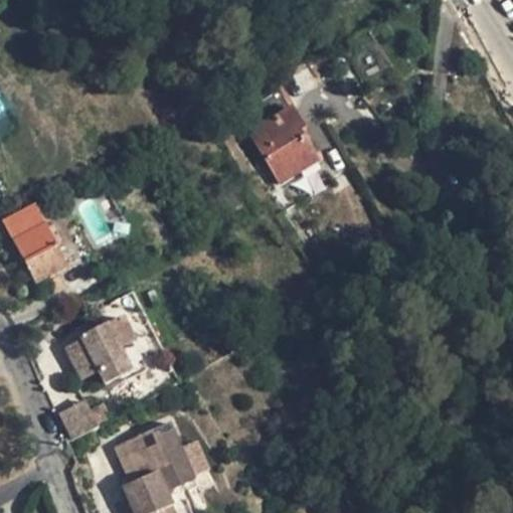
[(248,132),(280,183),(317,161),(298,130),(304,127),(291,107),(248,132)]
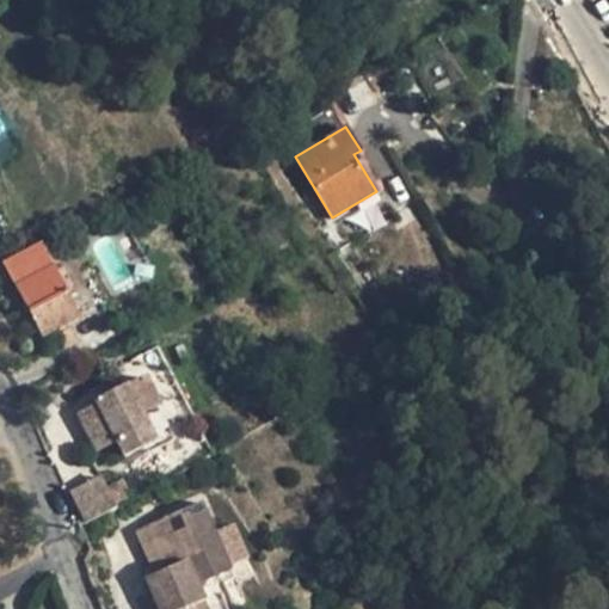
[(80,317),(41,241),(4,260),(43,336),(80,317)]
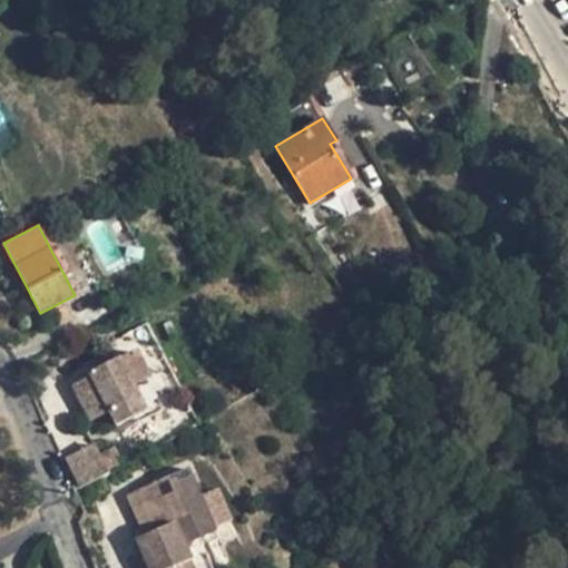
[(59,325),(70,319),(65,307),(52,313),(59,325)]
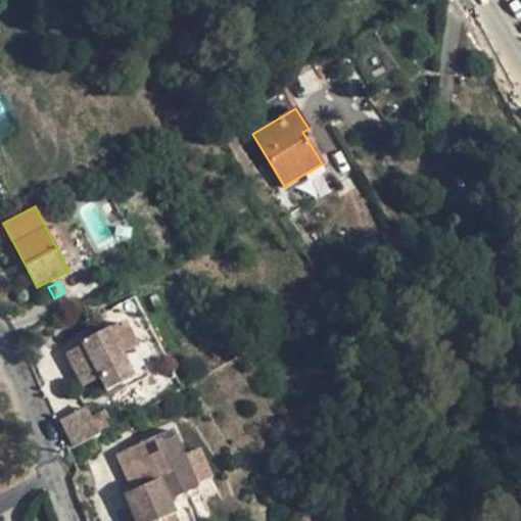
[(70,363),(83,386),(99,378),(106,390),(133,377),(135,382),(150,374),(124,321),(81,341),(82,344),(88,354),(70,363)]
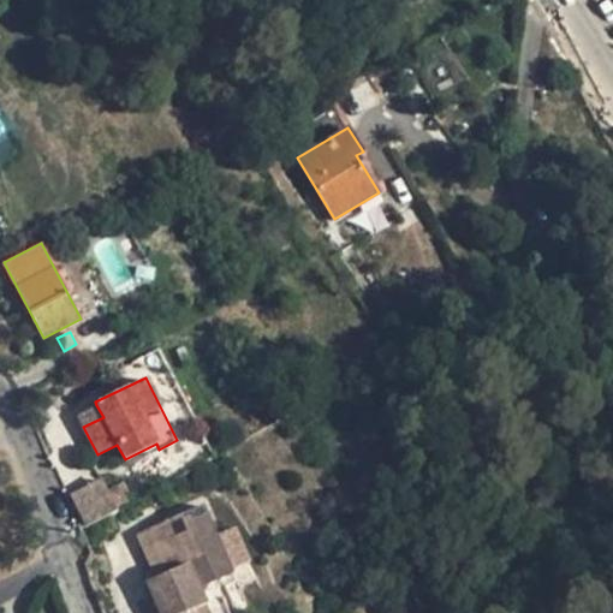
[(96,405),(77,414),(83,427),(103,417),(96,405)]
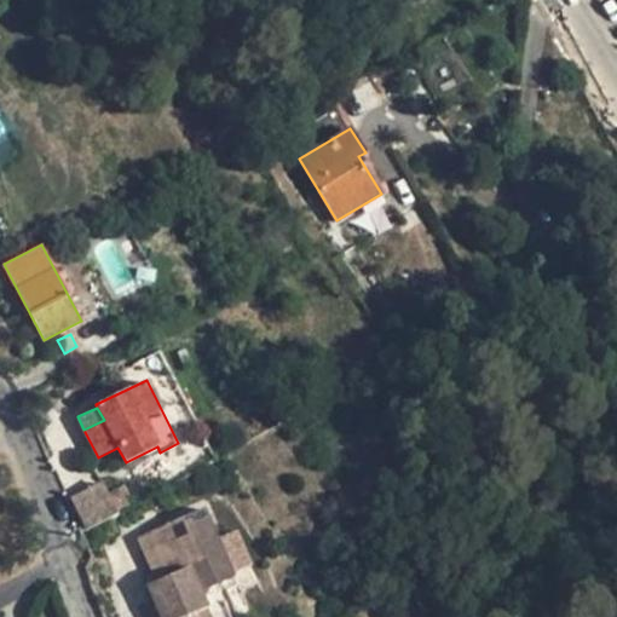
[(86,530),(119,513),(102,479),(69,496),(86,530)]
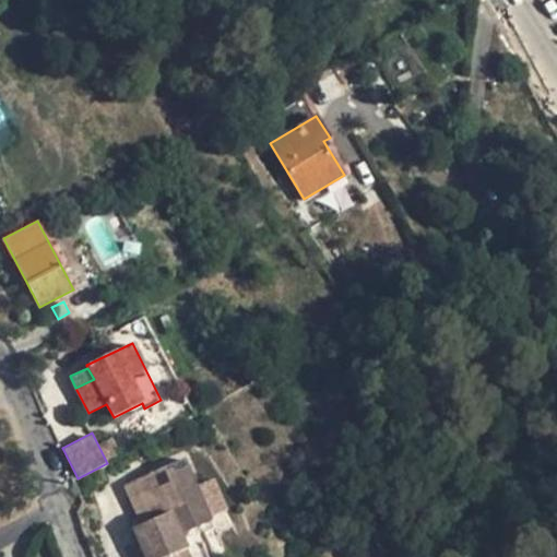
[(184,457),(126,483),(143,522),(132,528),(139,542),(145,556),(182,556),(180,550),(188,547),(181,533),(212,520),(184,457)]
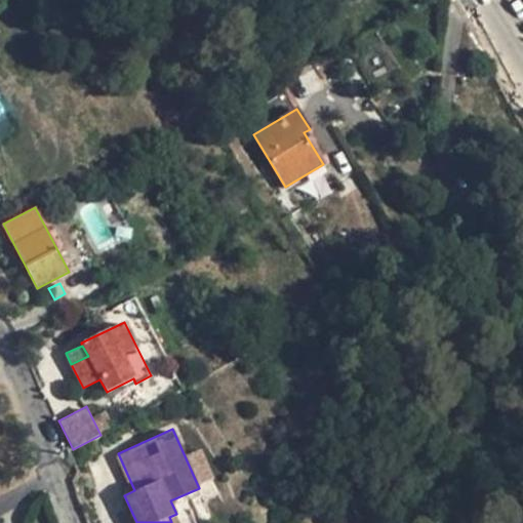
[(120,514),(124,522),(136,522),(130,509),(120,514)]
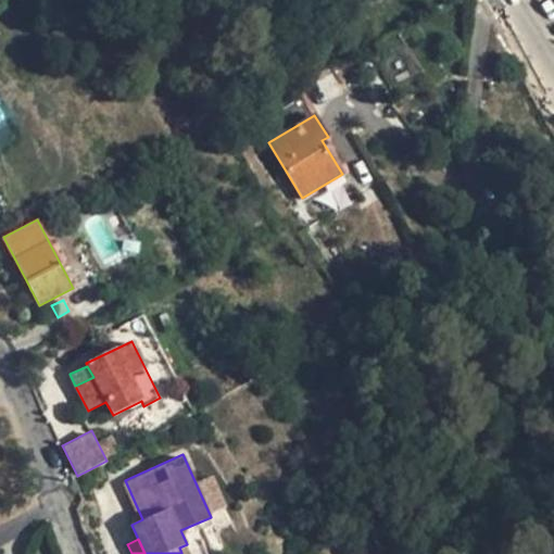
[(179,548),(181,553),(190,553),(187,544),(179,548)]
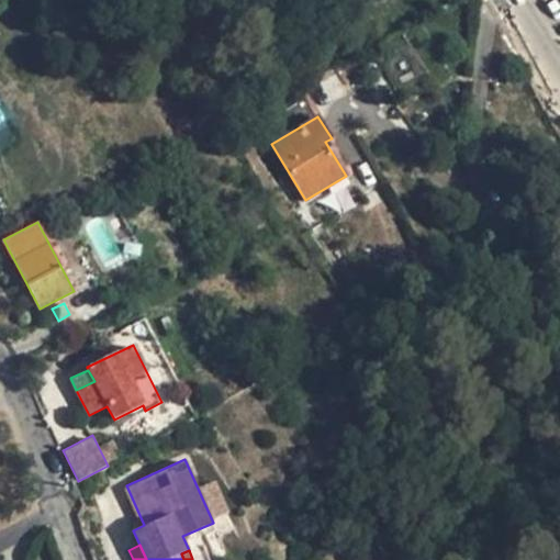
All buildings are outlined.
